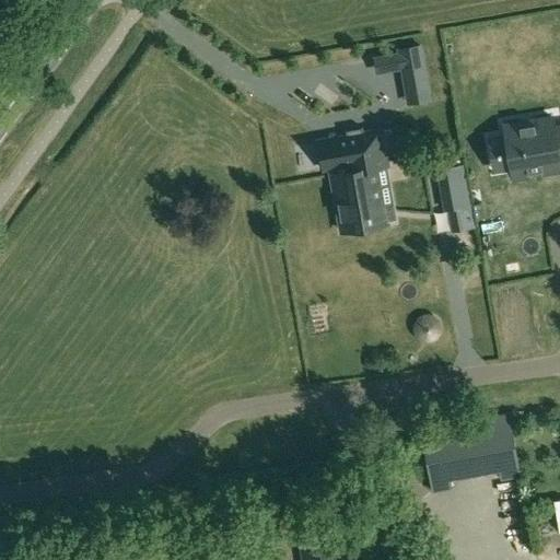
[(426,82),(420,46),(398,49),(405,85),(426,82)]
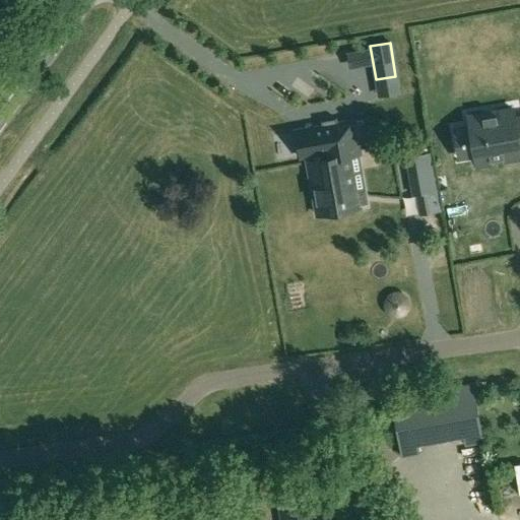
[(519,146),(519,143),(519,142),(519,118),(515,120),(513,110),(495,113),(496,115),(483,117),(482,115),(467,118),(475,166),(492,163),(491,159),(503,157),(504,160),(519,156),(519,146)]
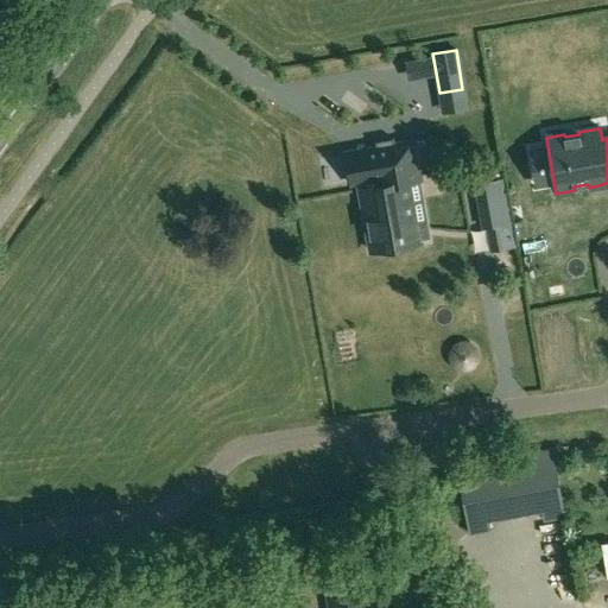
[(360,183),(372,251),(422,242),(419,223),(426,222),(419,181),(423,179),(419,164),(429,162),(425,140),(416,141),(416,139),(349,151),(355,184),(360,183)]
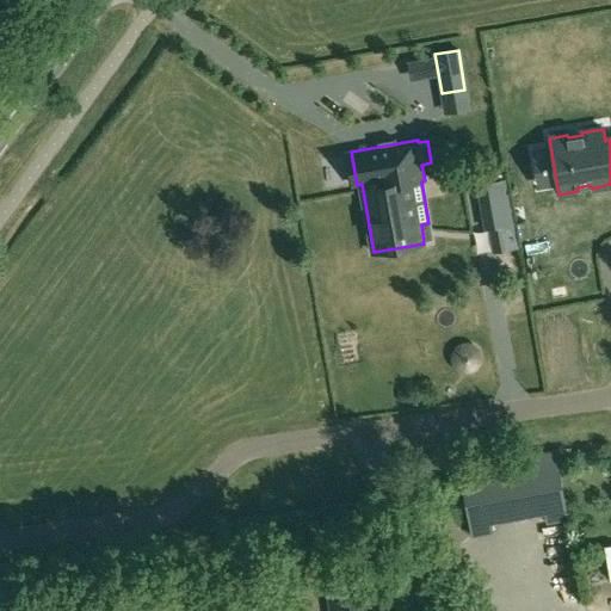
[(486,233),(514,227),(506,180),(477,186),(486,233)]
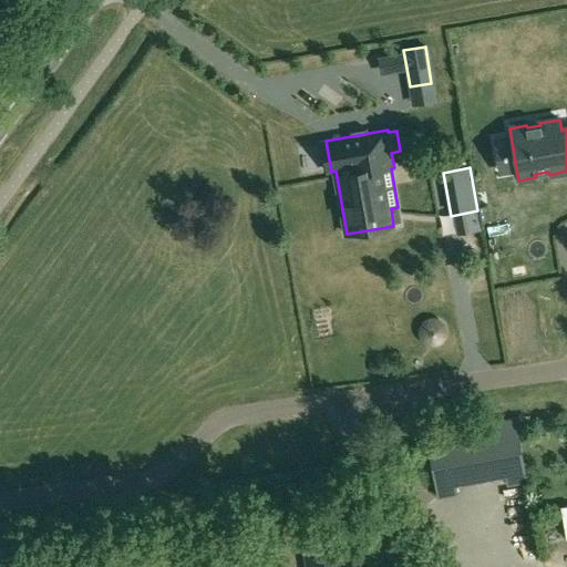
[(439,498),(459,495),(457,486),(506,477),(507,486),(527,482),(516,420),(428,435),(439,498)]
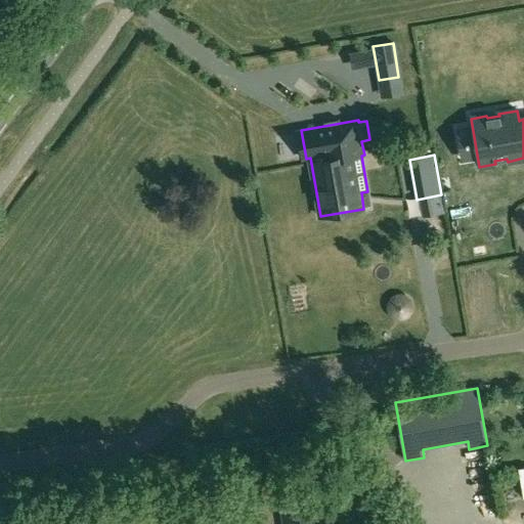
[(285,523),(317,523),(315,507),(284,512),(285,523)]
